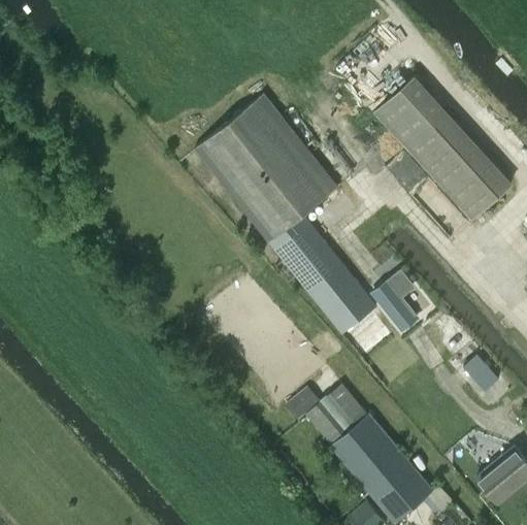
[(373,112),(470,220),(511,184),(414,76),(373,112)]
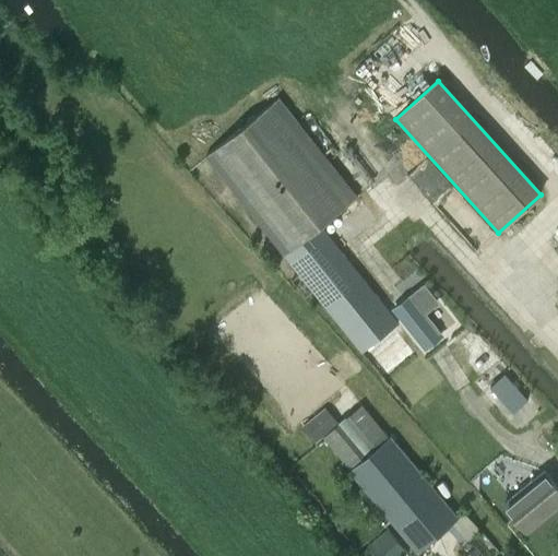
[(204,158),(284,256),(358,351),(407,413),(444,383),(320,228),(356,199),(277,101),(204,158)]
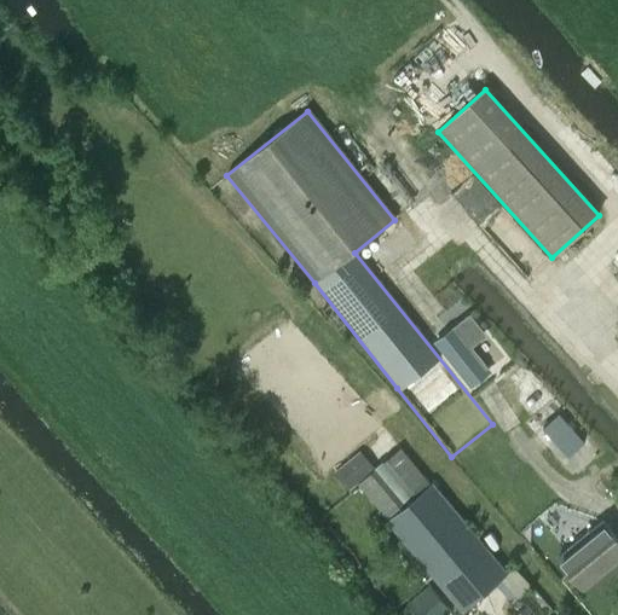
[(468,318),(434,344),(469,388),(487,373),(467,347),(481,335),(468,318)]
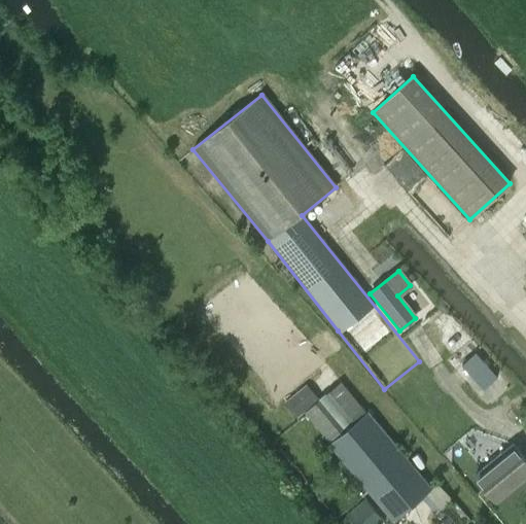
[(342,384),(328,394),(353,425),(365,415),(342,384)]
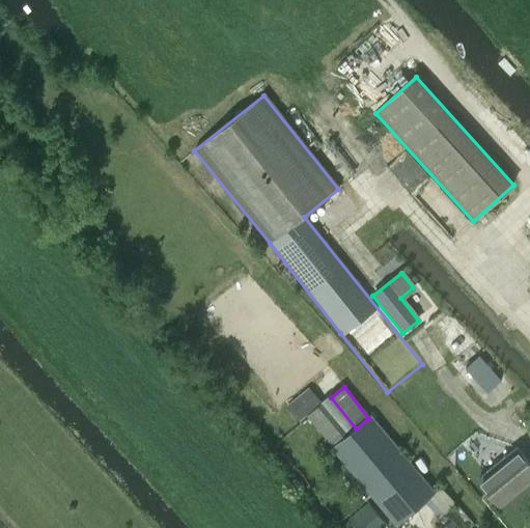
[(313,410),(306,417),(331,449),(344,438),(318,407),(313,410)]
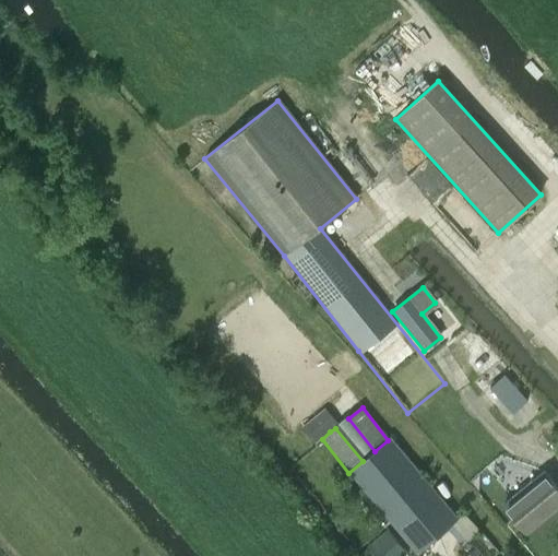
[(363,461),(348,473),(415,553),(448,527),(449,528),(456,521),(390,439),(388,440),(375,451),(370,454),(365,459),(363,461)]
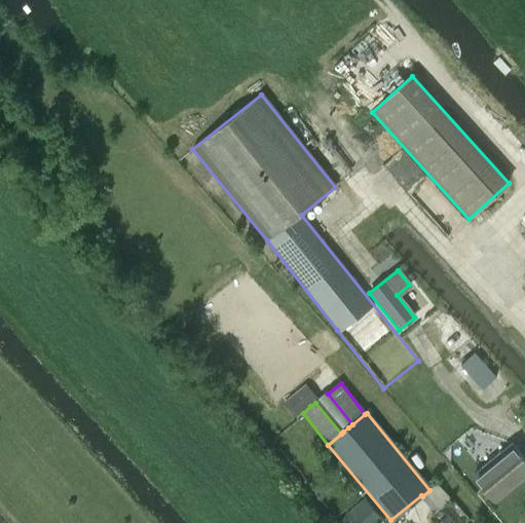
[(524,462),(511,446),(473,477),(494,503),(524,477),(524,462)]
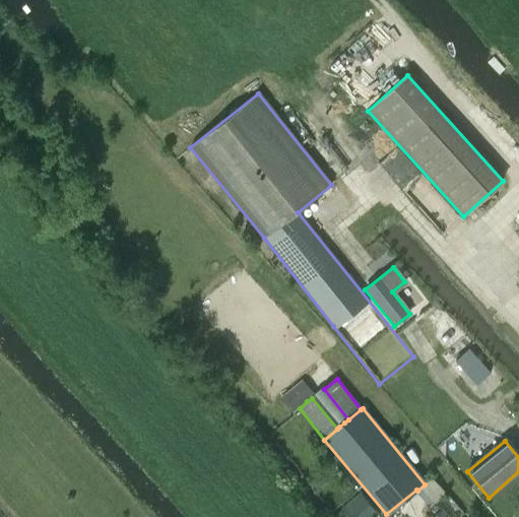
[(377,516),(360,495),(341,509),(347,516),(377,516)]
